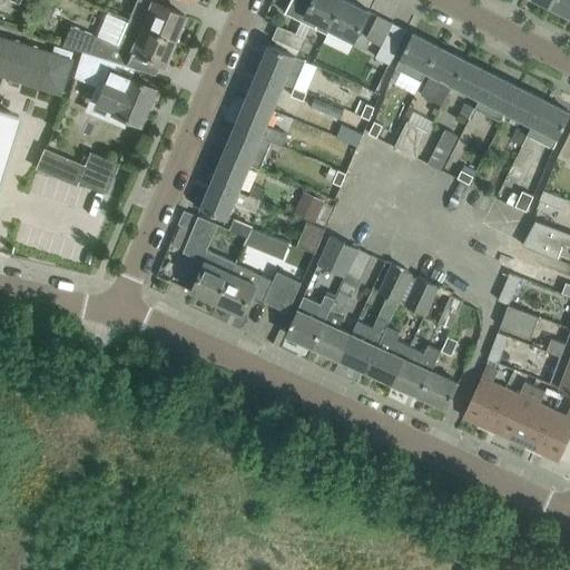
[(174,40),(184,15),(164,6),(149,0),(135,0),(127,20),(174,40)]
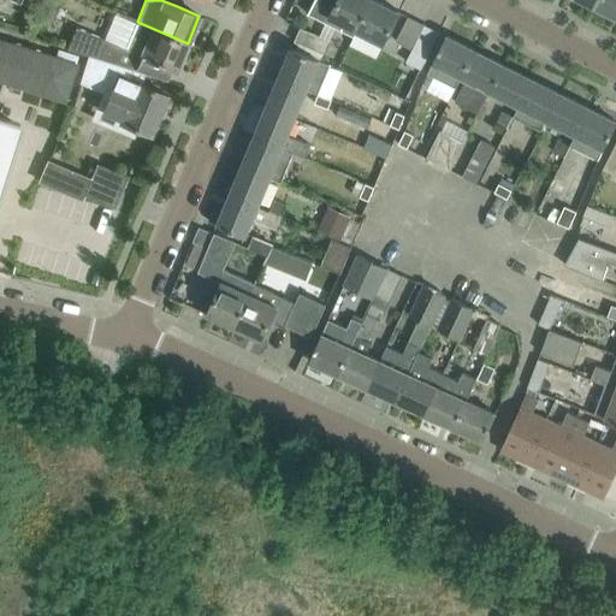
[(356,31),(372,0),(315,0),(308,15),(330,25),(342,31),(354,37),(356,31)]
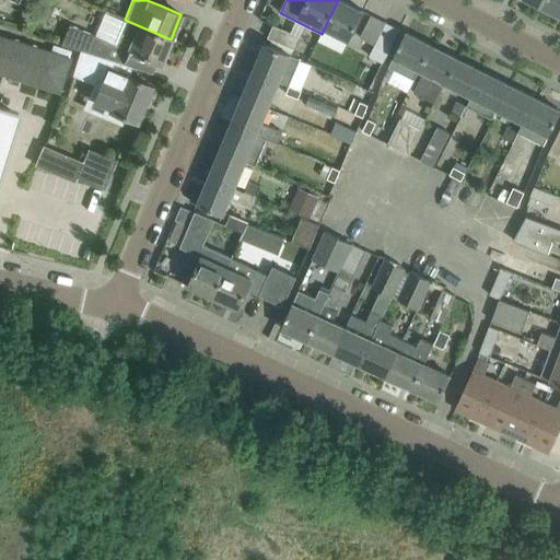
[(353,31),(363,11),(341,0),(338,0),(324,28),(348,41),(353,31)]
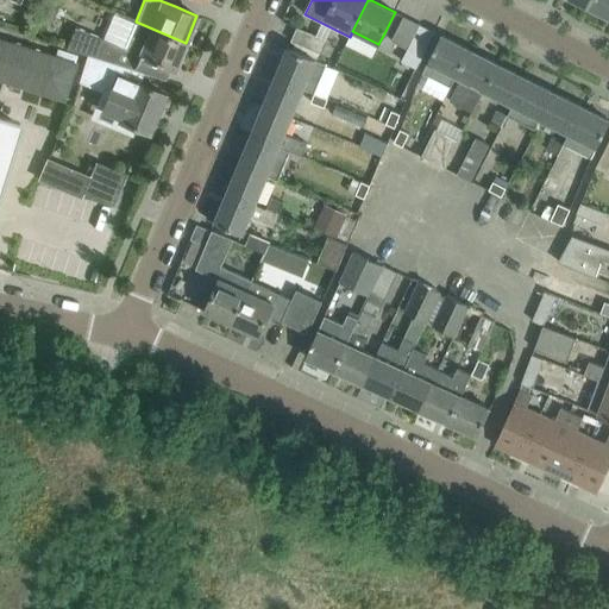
[(608,17),(608,0),(594,0),(590,8),(608,17)]
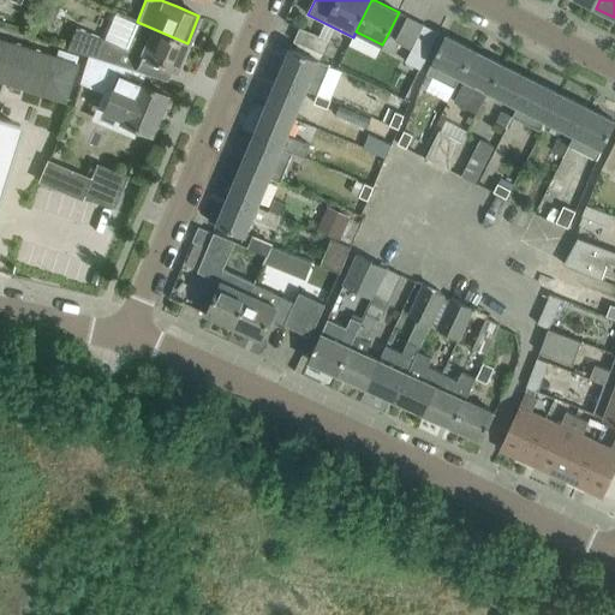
[(45,1),(37,18),(51,24),(58,7),(45,1)]
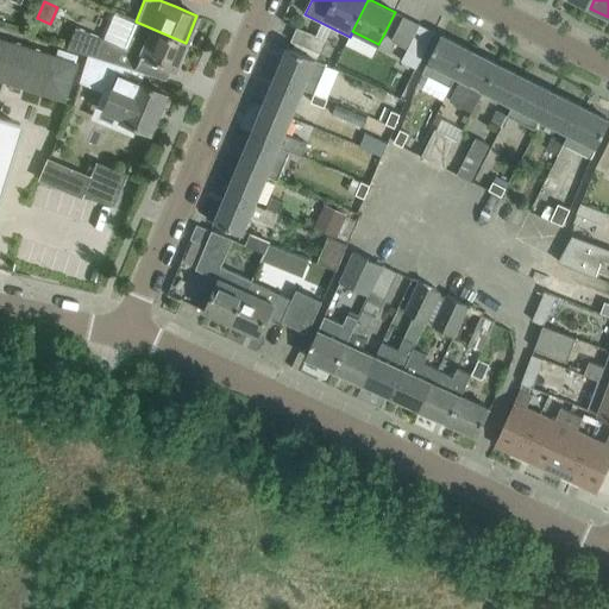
[(174,70),(186,43),(136,22),(114,12),(102,39),(75,27),(67,49),(113,63),(133,69),(143,73),(165,80),(170,68),(174,70)]
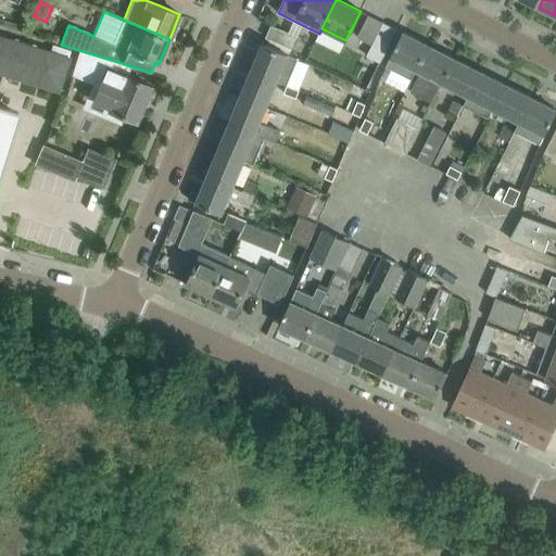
[(380,62),(397,29),(369,15),(358,37),(373,43),(366,55),(380,62)]
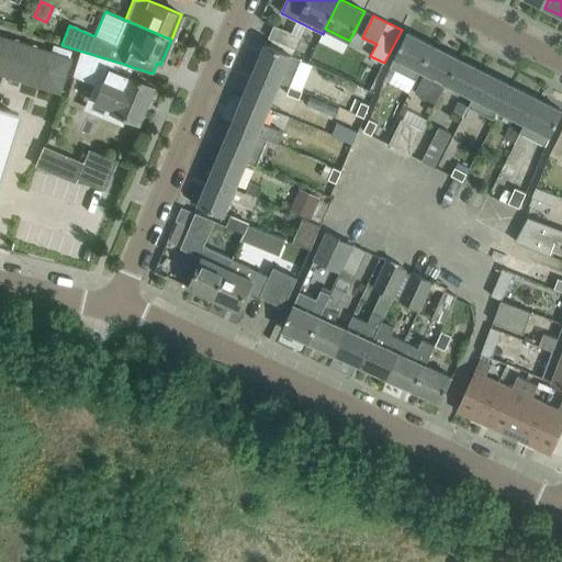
[(0,72),(59,92),(72,51),(53,45),(51,52),(25,44),(30,27),(7,21),(2,36),(0,35),(0,72)]
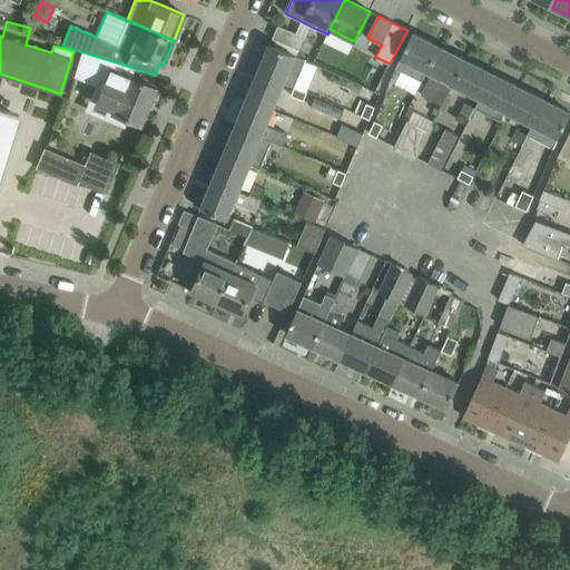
[(304,37),(298,35),(278,26),(273,38),(300,49),(304,37)]
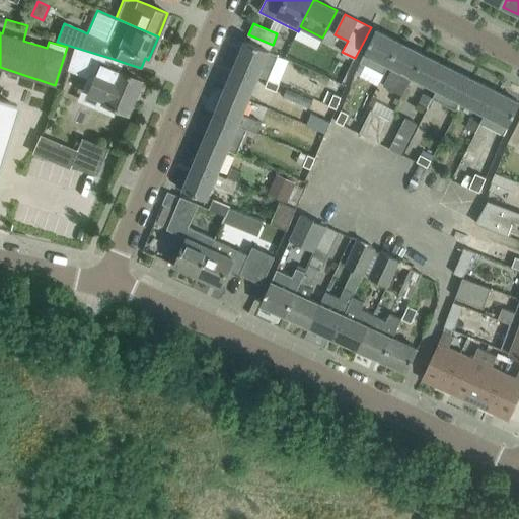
[(388,65),(399,42),(377,30),(361,62),(383,74),(388,65)]
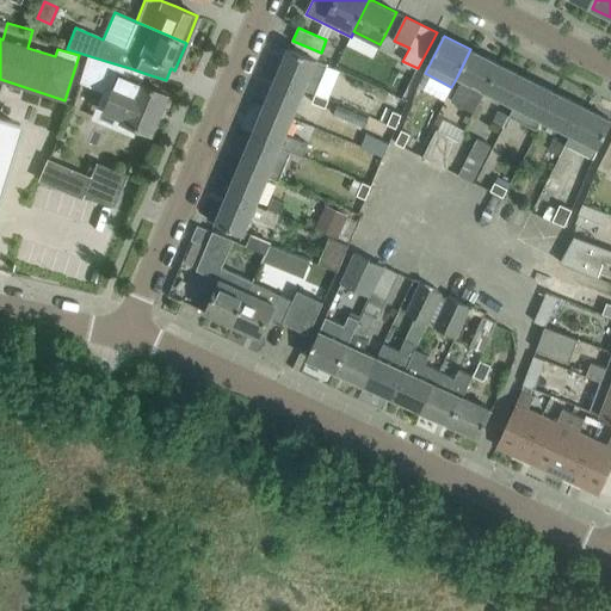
[(328,65),(318,60),(312,57),(290,48),(278,76),(306,88),(316,93),(328,65)]
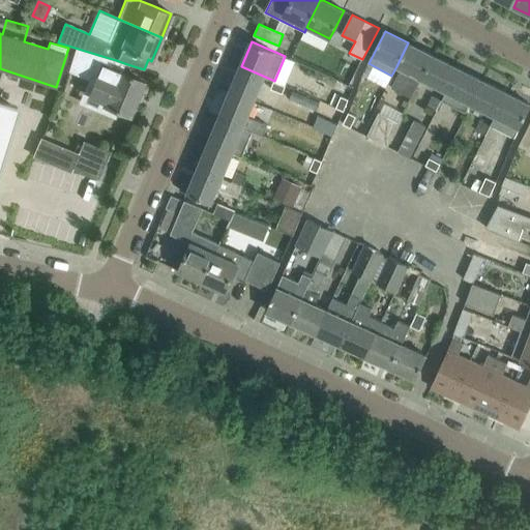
[(421,80),(434,56),(408,42),(396,66),(401,69),(391,88),(412,98),(421,80)]
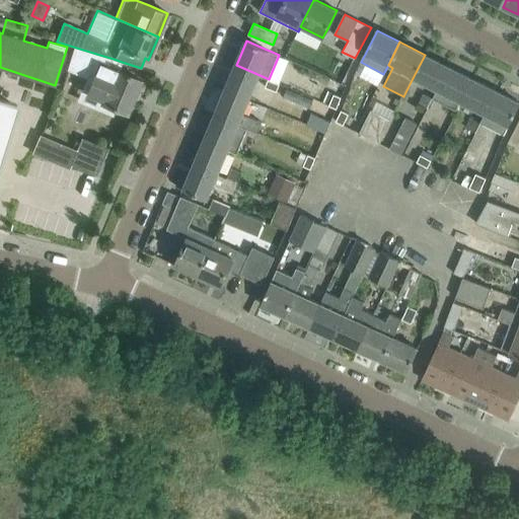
[(131,101),(140,79),(116,69),(119,62),(122,63),(122,62),(114,59),(96,54),(91,67),(92,68),(94,62),(98,63),(86,92),(102,99),(101,102),(126,114),(127,109),(130,110),(134,102),(131,101)]
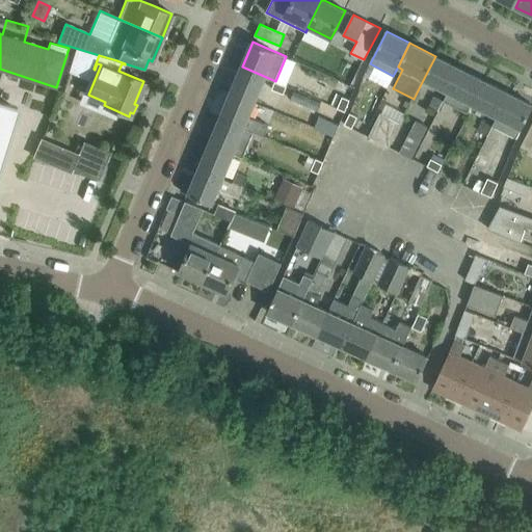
[(448,92),(460,69),(435,56),(423,80),(448,92)]
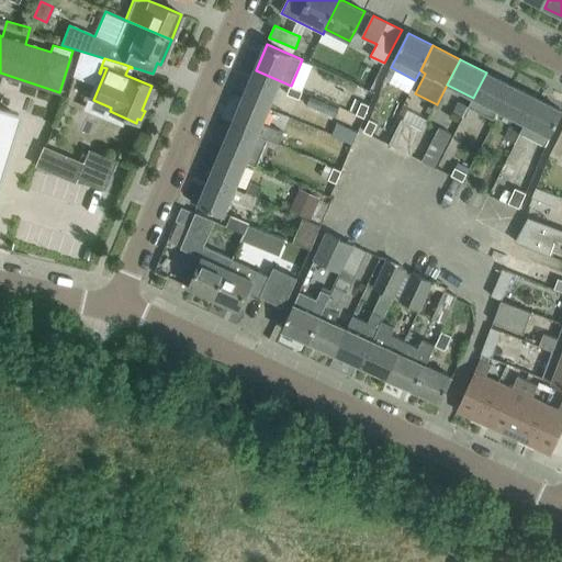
[(269,109),(281,81),(256,70),(244,98),(269,109)]
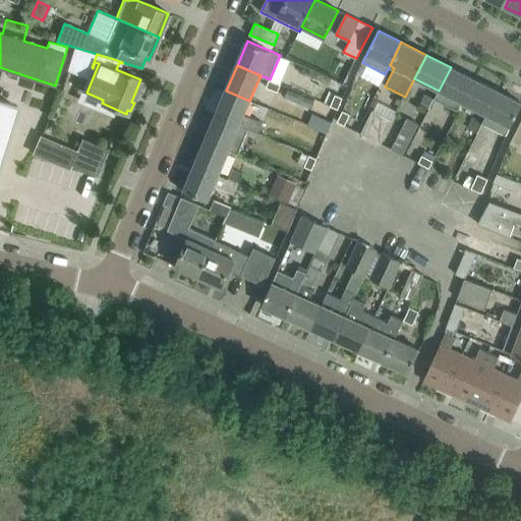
[(463,103),(474,79),(451,67),(439,91),(435,99),(458,111),(463,103)]
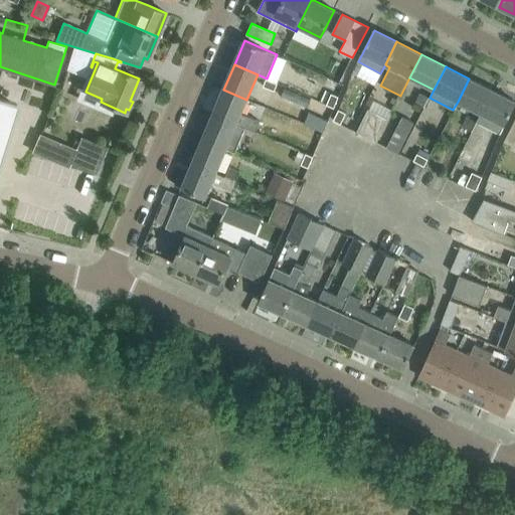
[(267,78),(264,86),(275,91),(278,83),(267,78)]
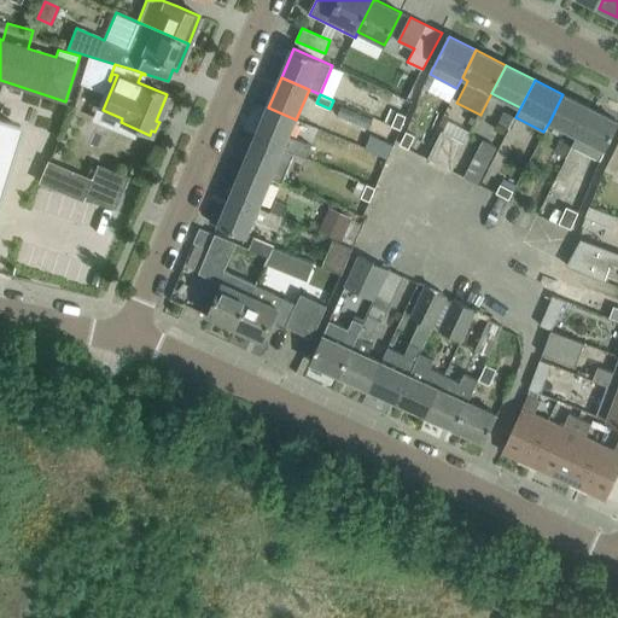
[(577,136),(592,109),(563,94),(549,122),(577,136)]
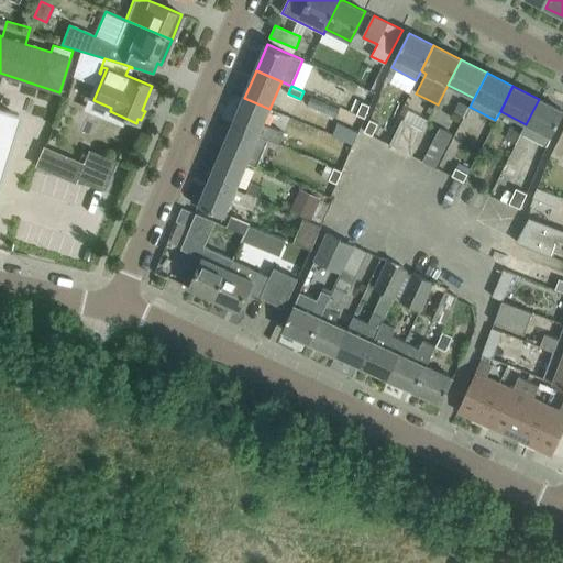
[(311,97),(307,107),(353,127),(356,117),(311,97)]
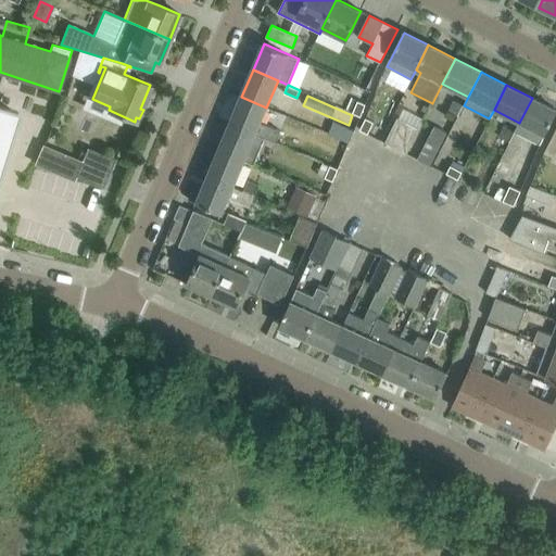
[(261,122),(266,108),(241,97),(230,123),(265,138),(276,142),(281,130),(261,122)]
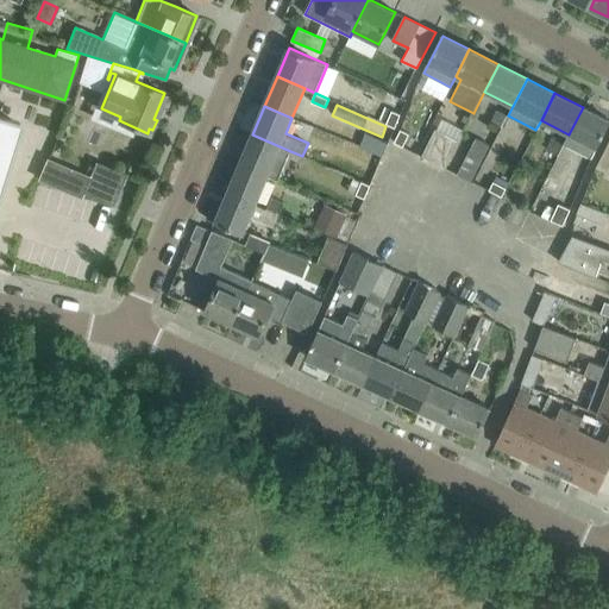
[(592,158),(608,125),(608,119),(583,107),(569,135),(564,144),(592,158)]
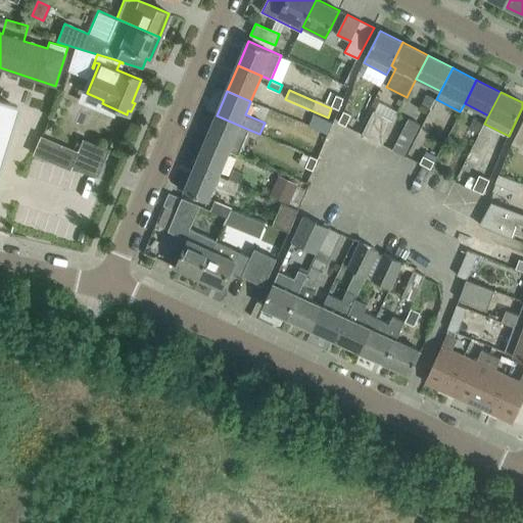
[(426,94),(422,104),(431,109),(436,99),(426,94)]
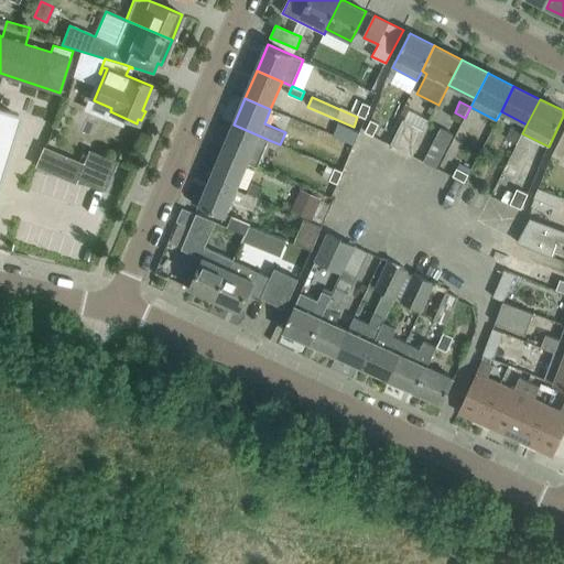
[(362,102),(358,115),(366,118),(371,106),(362,102)]
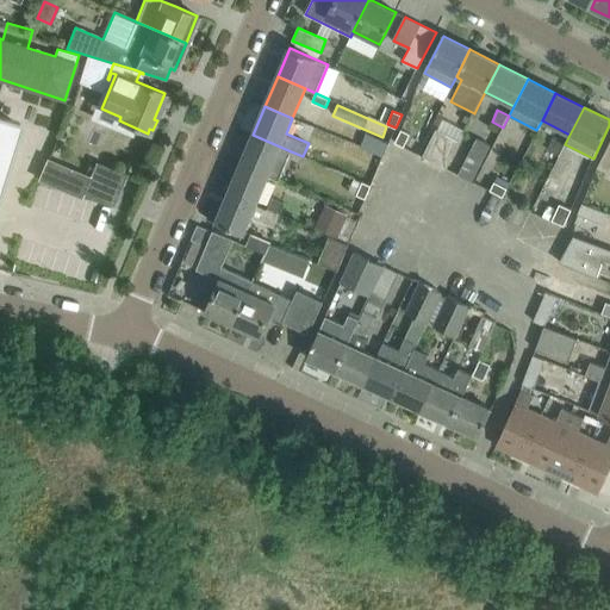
[(402,130),(396,143),(404,147),(410,135),(402,130)]
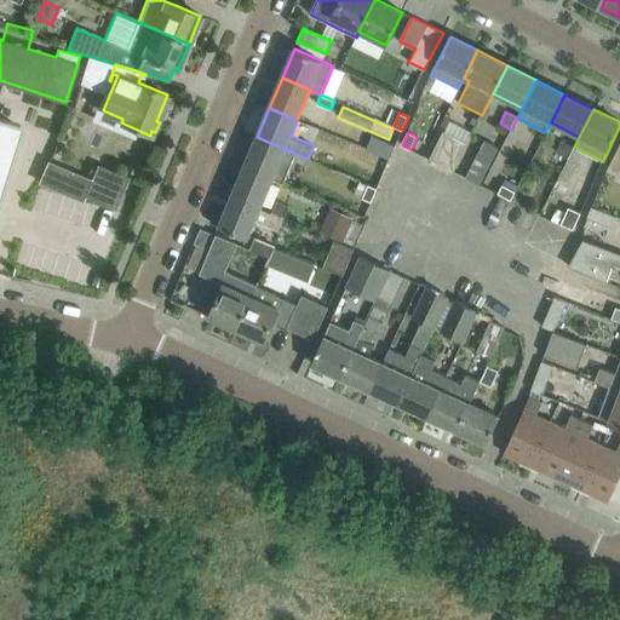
[(454,171),(468,144),(443,132),(430,159),(454,171)]
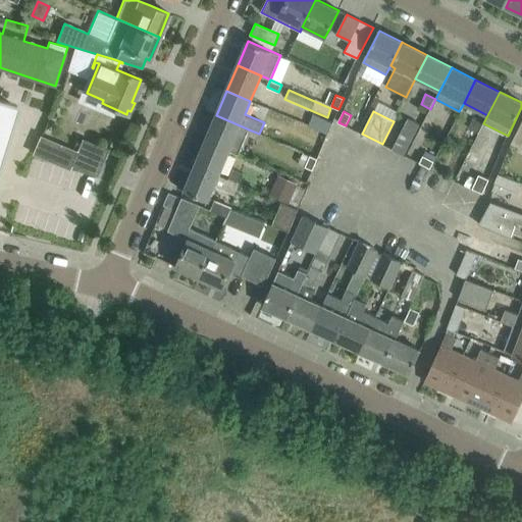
[(303,112),(299,121),(308,125),(312,117),(303,112)]
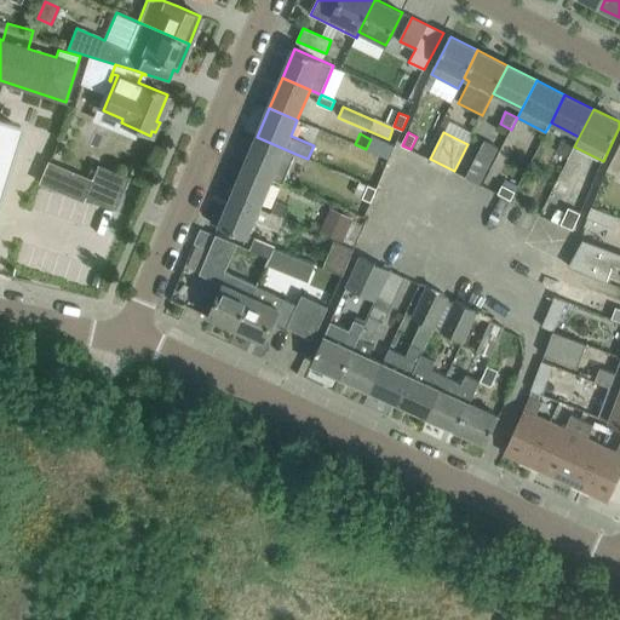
[(366,149),(389,160),(395,147),(373,136),(371,139),(366,149)]
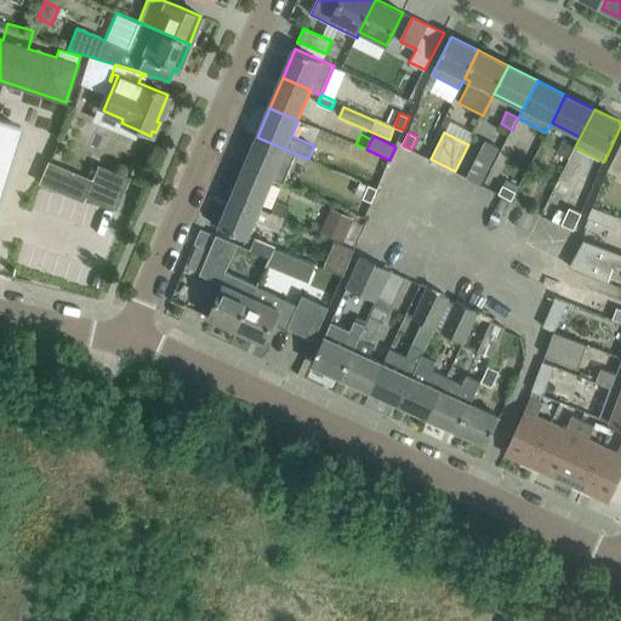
[(284,183),(296,154),(257,137),(245,166),(273,178),(284,183)]
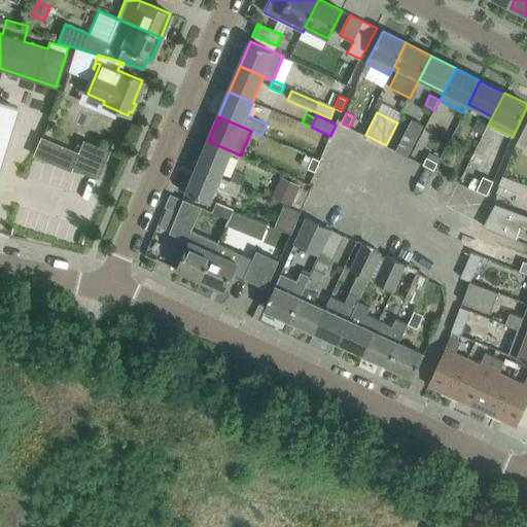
[(408,156),(424,126),(413,119),(396,151),(408,156)]
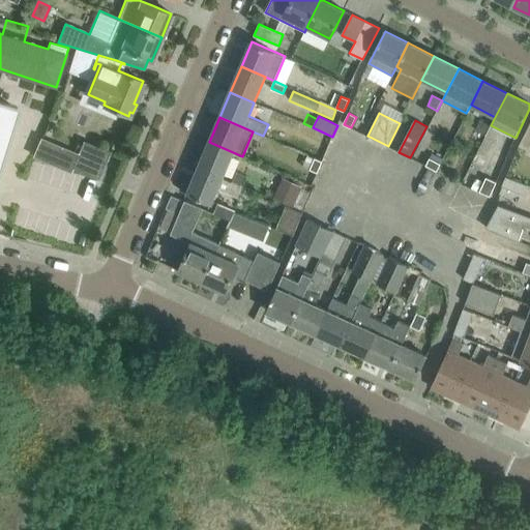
[(486,136),(491,126),(480,121),(476,130),(486,136)]
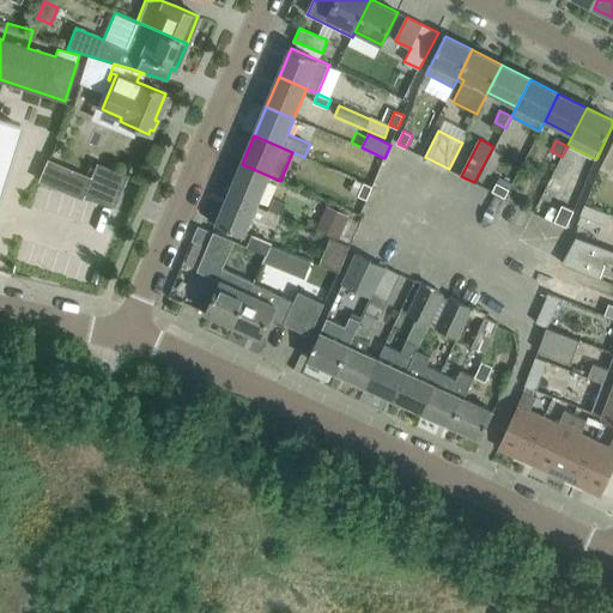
[(612,143),(600,169),(612,175),(612,143)]
